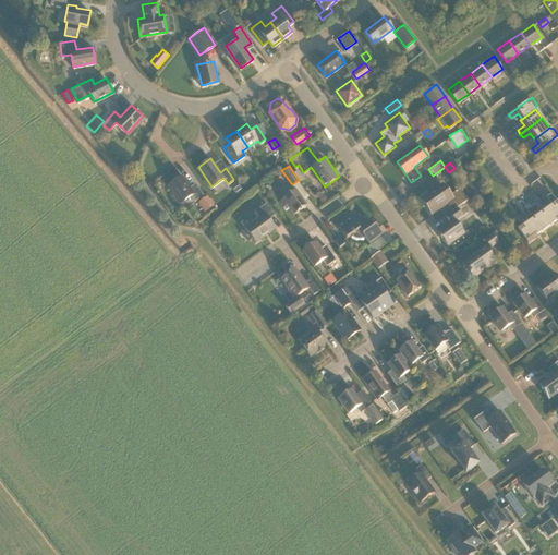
[(298,168),(293,171),(299,180),(300,181),(304,178),(298,168)]
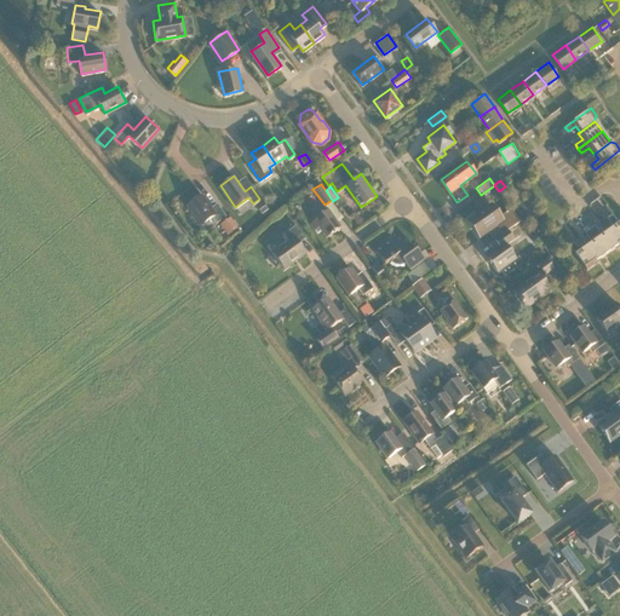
[(202,193),(187,203),(201,223),(212,216),(216,222),(227,214),(217,201),(211,206),(202,193)]
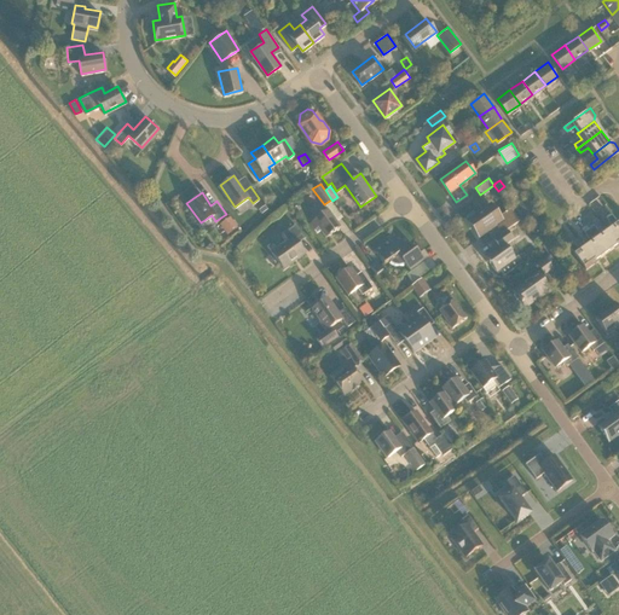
[(599,201),(603,197),(601,195),(591,201),(596,207),(601,204),(599,201)]
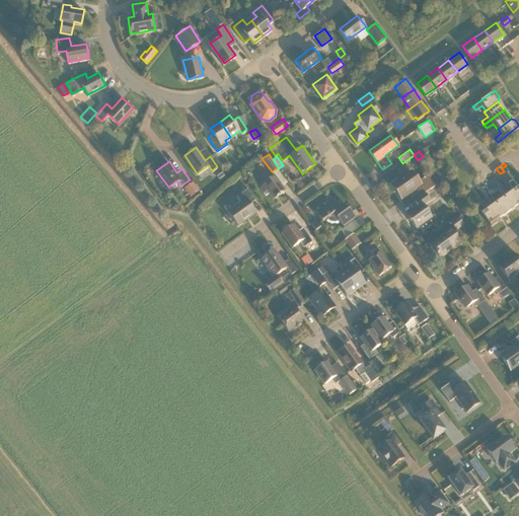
[(398,175),(391,180),(393,183),(392,183),(402,198),(409,193),(417,187),(422,194),(426,191),(430,188),(435,183),(436,183),(429,173),(428,173),(419,179),(414,172),(412,169),(405,174),(400,178),(398,175)]
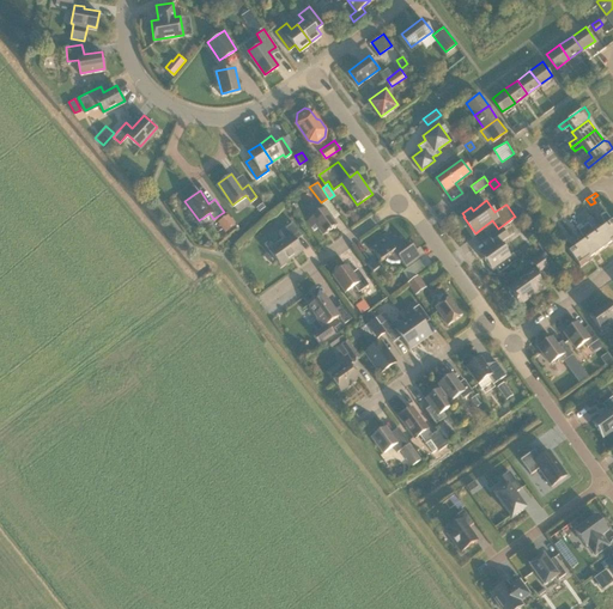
[(325,206),(308,218),(314,227),(319,225),(323,232),(337,223),(325,206)]
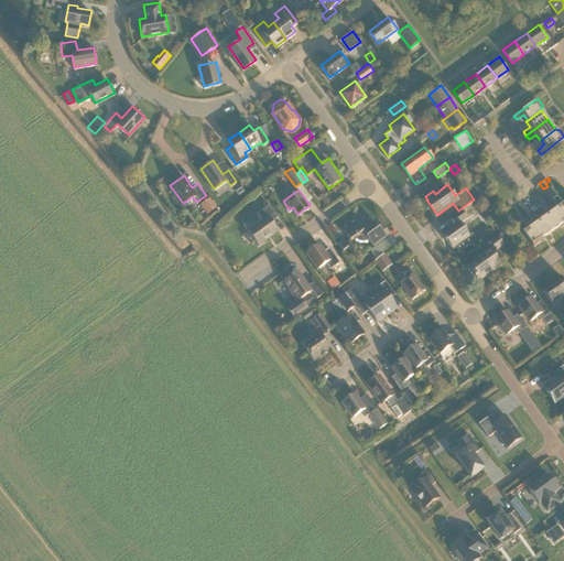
[(552,205),(550,206),(561,220),(563,220),(563,204),(555,193),(551,196),(556,203),(552,206),(552,205)]
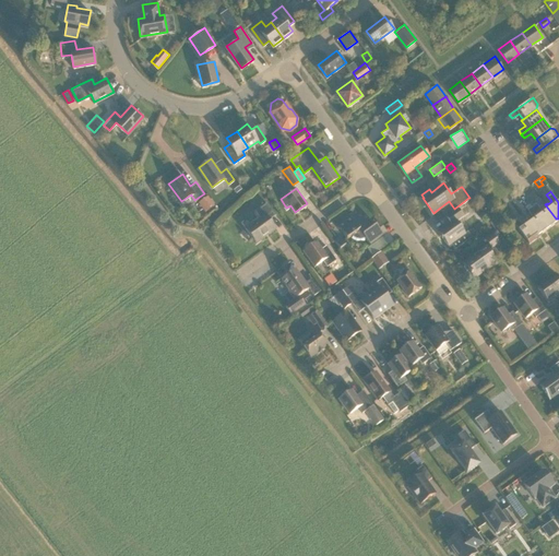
[(485,197),(489,202),(496,198),(491,192),(485,197)]
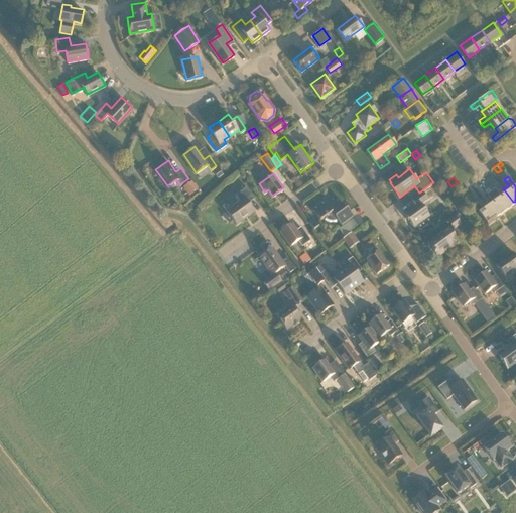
[(199,187),(192,179),(183,185),(189,195),(199,187)]
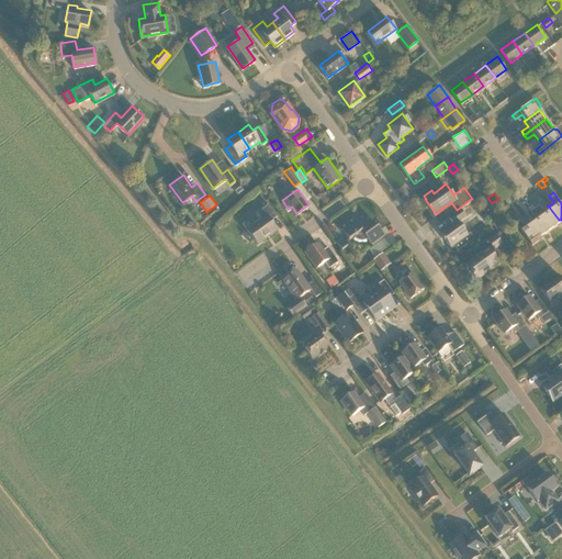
[(277,214),(268,202),(257,210),(262,217),(247,228),(257,242),(277,227),(271,219),(277,214)]
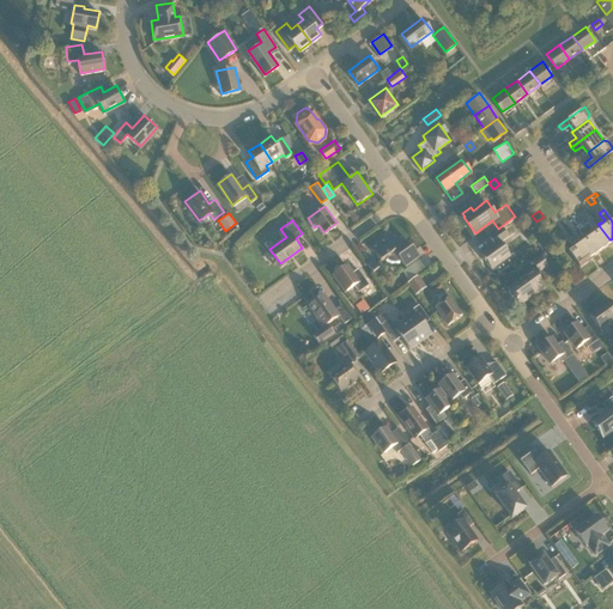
[(583,224),(600,247),(610,239),(598,224),(593,227),(587,220),(583,224)]
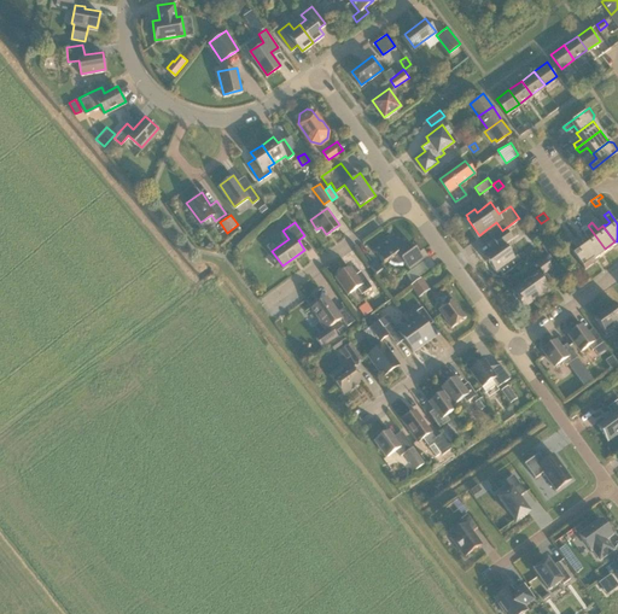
[(499,244),(484,253),(496,269),(500,267),(503,273),(522,259),(518,253),(514,256),(505,243),(518,233),(512,223),(507,227),(502,231),(503,232),(495,238),(499,244)]
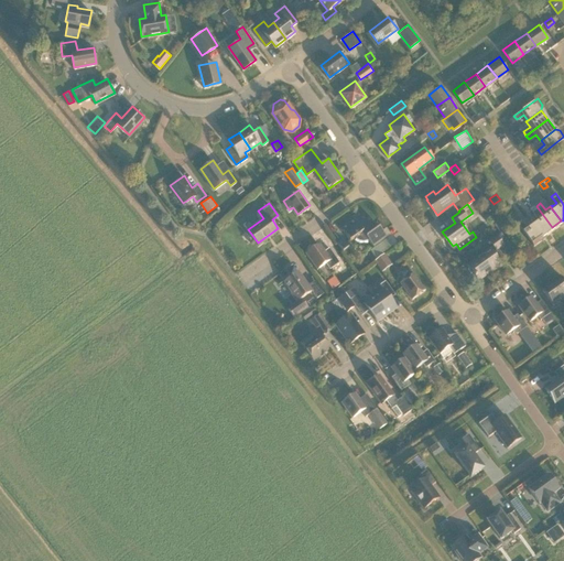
[(543,234),(552,227),(537,206),(532,209),(537,216),(531,220),(532,222),(533,222),(543,234)]
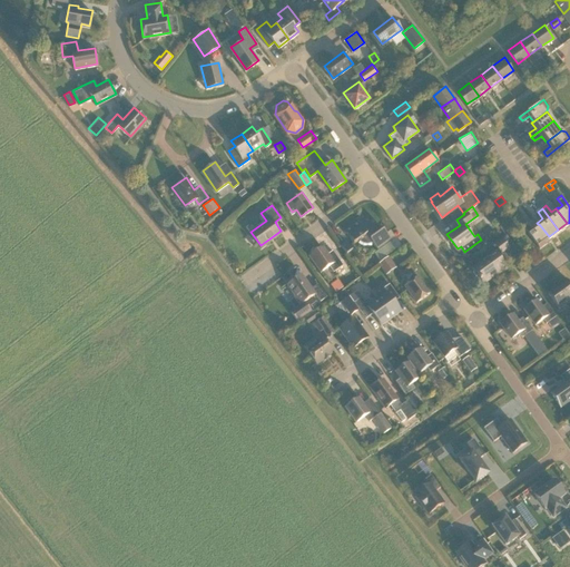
[(379,250),(392,240),(383,227),(381,228),(380,227),(375,228),(375,227),(373,224),(370,222),(366,222),(363,223),(362,223),(359,220),(345,228),(354,241),(359,237),(360,238),(363,241),(367,242),(371,241),(372,240),(379,250)]
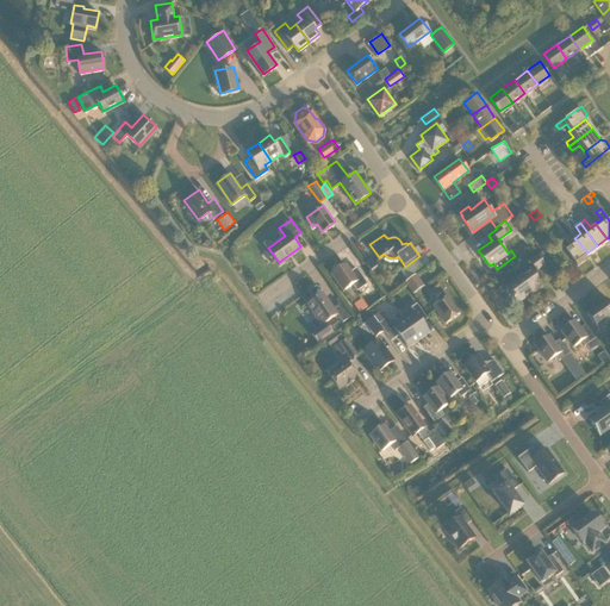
[(585,258),(587,252),(577,239),(576,239),(571,243),(565,236),(559,239),(578,264),(585,258)]
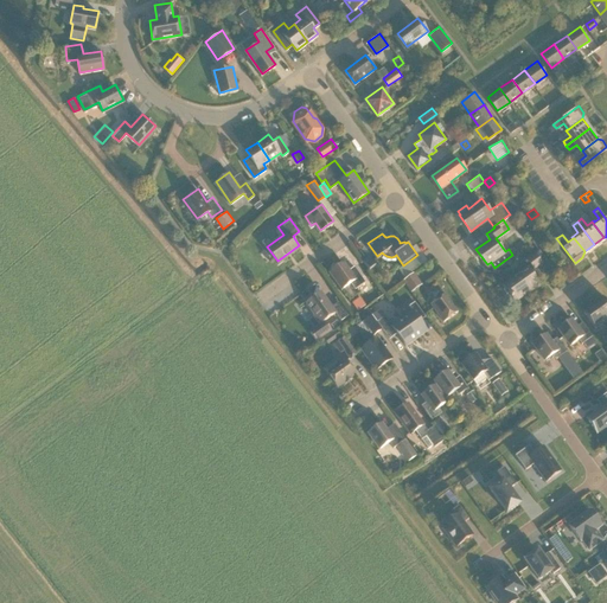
[(525,257),(534,268),(543,262),(535,250),(525,257)]
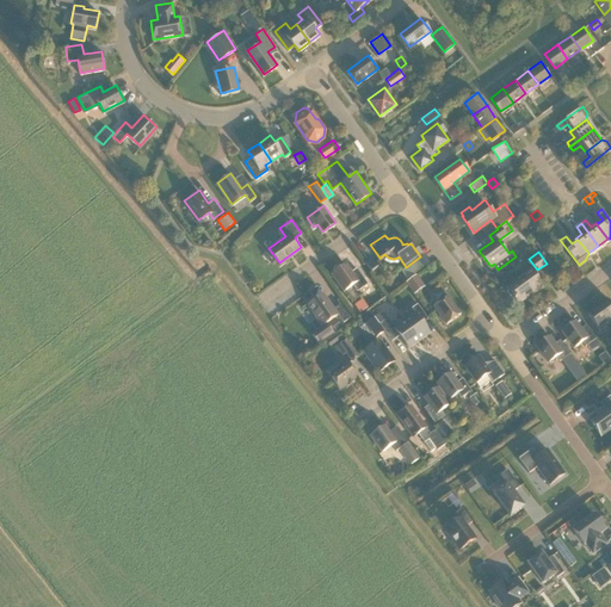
[(377,266),(371,255),(364,260),(371,270),(377,266)]
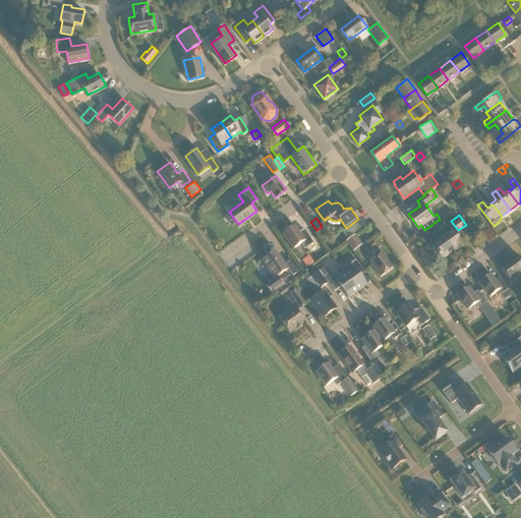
[(299,230),(294,224),(284,232),(294,246),(301,241),(304,246),(313,240),(304,227),(299,230)]
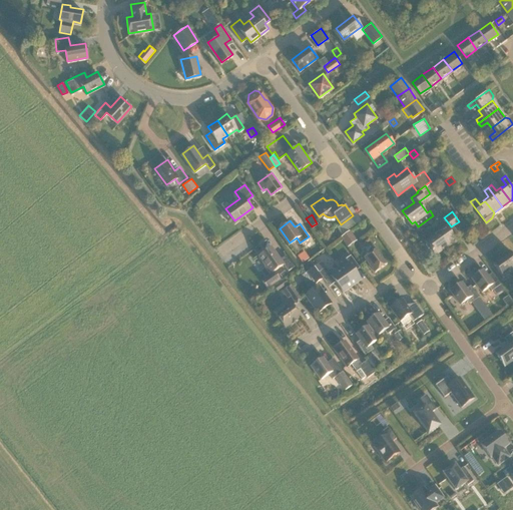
[(447,245),(448,247),(457,240),(445,224),(425,239),(430,246),(429,247),(431,251),(433,250),(435,253),(447,245)]
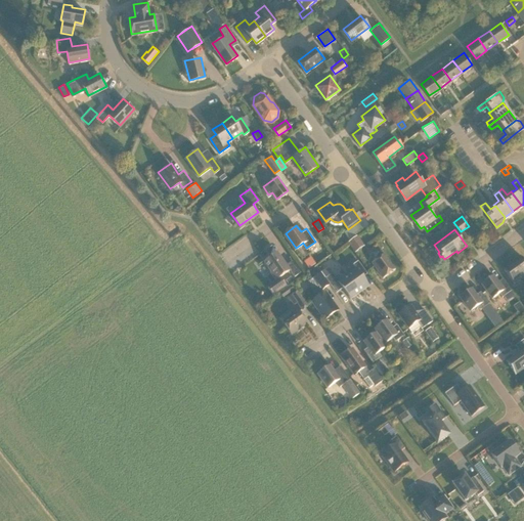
[(364,244),(357,233),(348,241),(355,251),(364,244)]
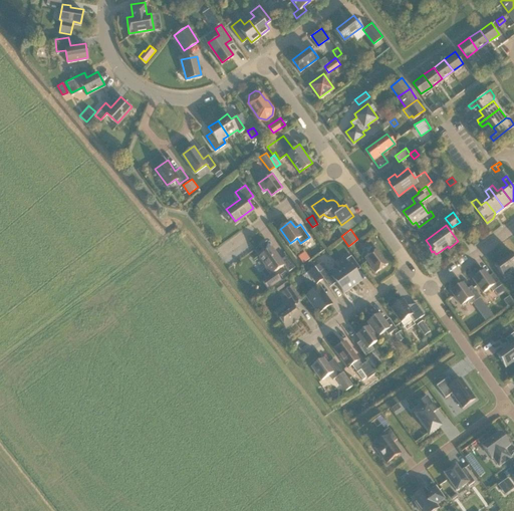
[(272,246),(259,255),(266,265),(265,266),(270,273),(262,278),(267,286),(280,277),(274,270),(284,263),(289,270),(295,265),(285,252),(279,256),(272,246)]
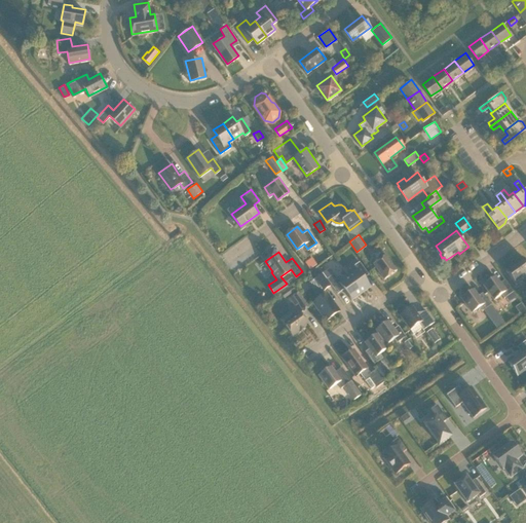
[(374,262),(384,276),(396,268),(385,254),(374,262)]
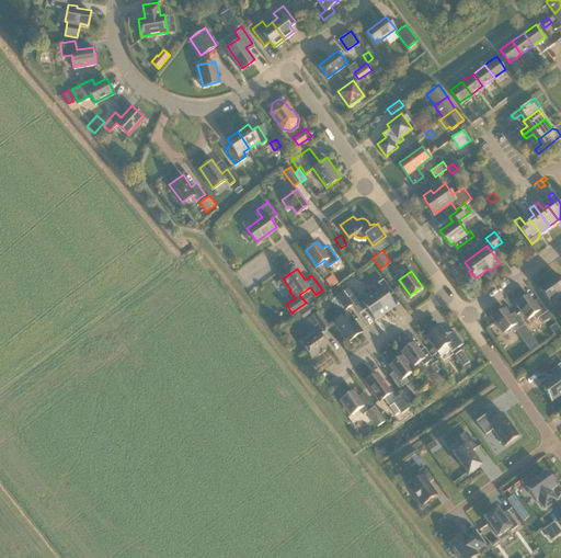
[(560,277),(557,272),(548,279),(560,296),(560,294),(560,277)]
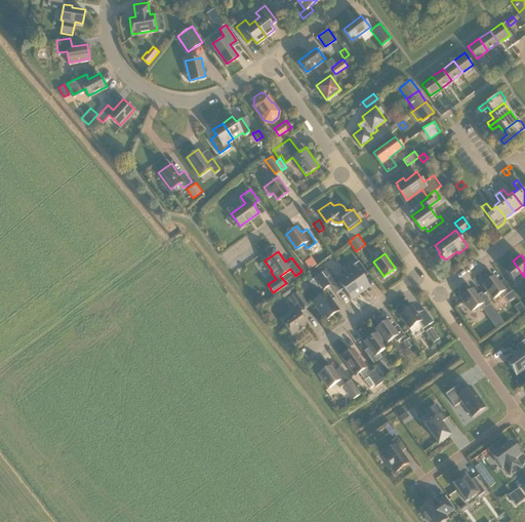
[(348,274),(360,290),(369,284),(362,274),(367,271),(359,259),(354,264),(357,268),(348,274)]
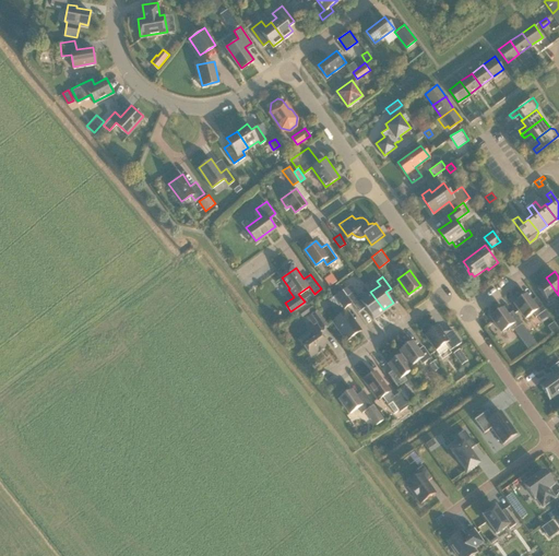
[(558,295),(546,278),(536,284),(548,302),(558,295)]
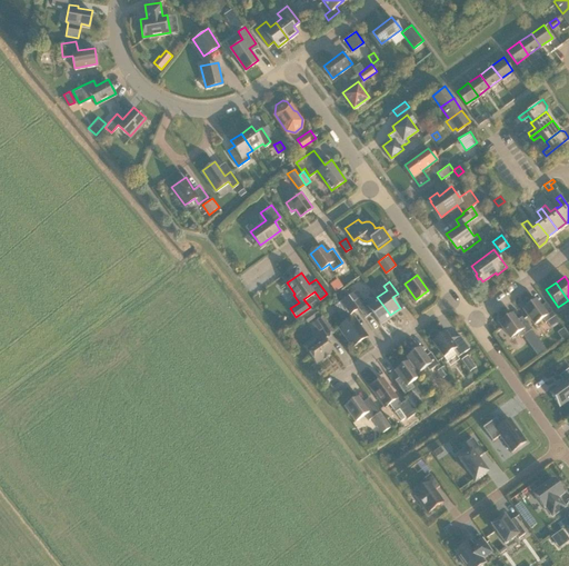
[(358,307),(348,294),(339,300),(349,314),(358,307)]
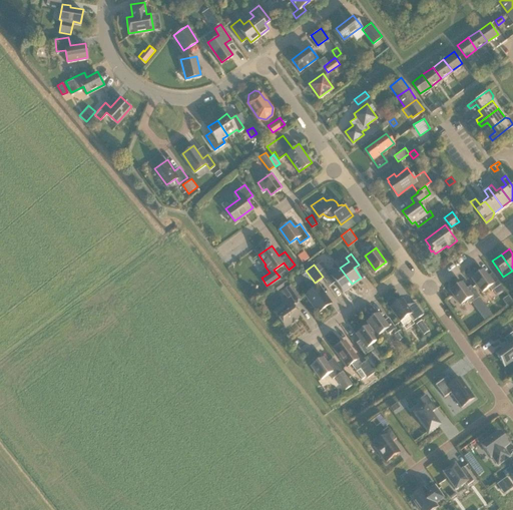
[(343,291),(352,284),(340,268),(335,272),(332,267),(328,270),(325,266),(319,271),(329,285),(336,281),(343,291)]
